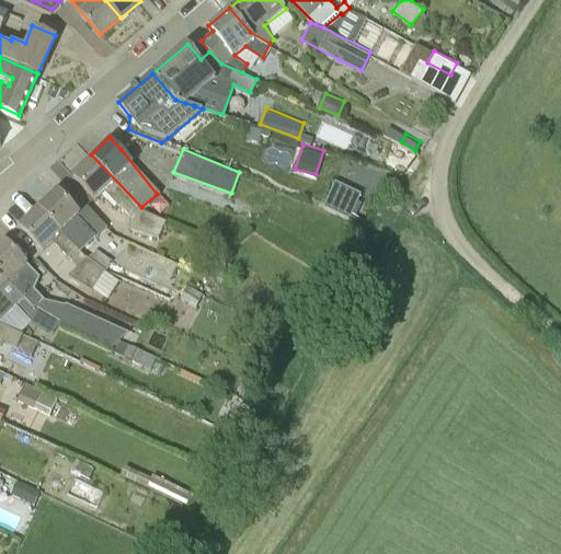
[(141,207),(91,154),(73,172),(95,196),(105,186),(132,214),(129,226),(160,235),(167,217),(141,207)]
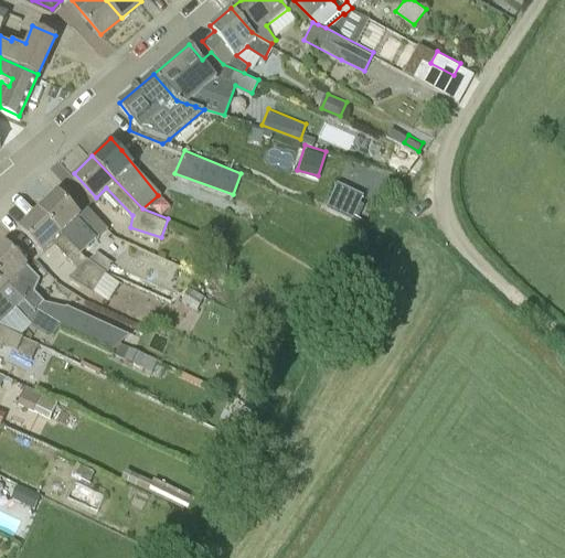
[(337,180),(326,206),(352,217),(364,192),(337,180)]
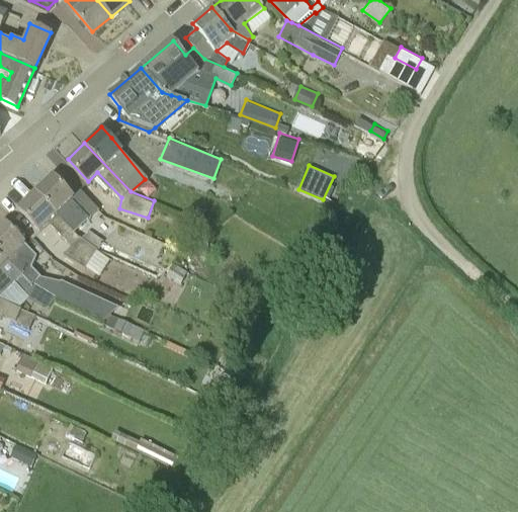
[(82,189),(75,196),(53,173),(35,189),(57,211),(71,199),(88,218),(98,208),(82,189)]
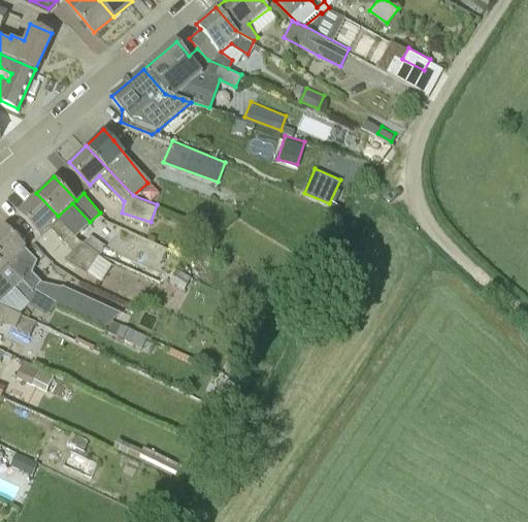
[(87,269),(99,251),(84,239),(81,240),(71,230),(58,216),(36,193),(20,210),(40,232),(48,225),(73,248),(66,256),(87,269)]
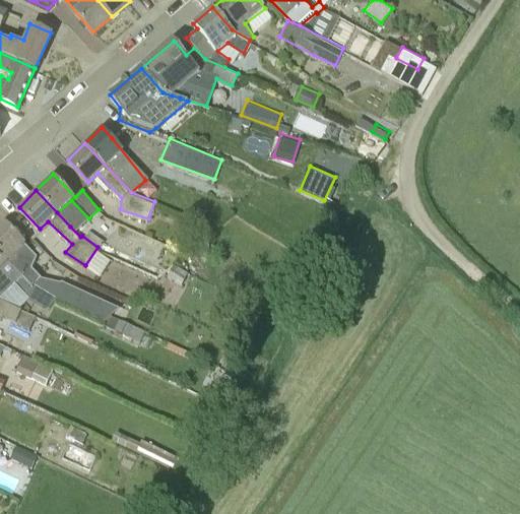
[(78,219),(70,227),(80,237),(82,236),(98,247),(156,273),(166,265),(105,239),(78,219)]
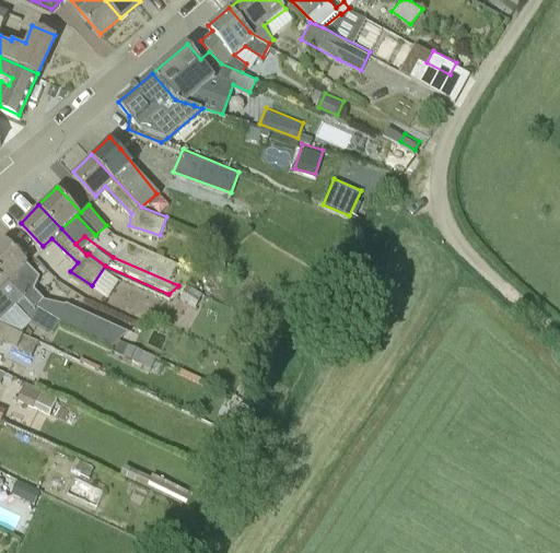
[(19,270),(28,262),(4,237),(0,242),(0,269),(35,306),(44,314),(59,320),(59,319),(60,318),(71,310),(53,289),(43,296),(19,270)]
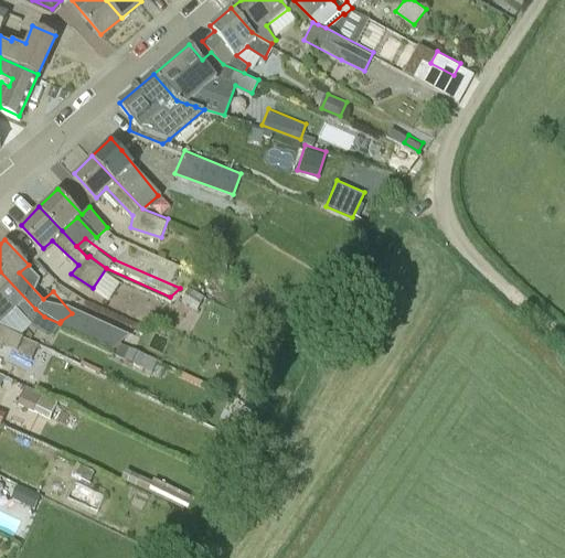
[(214,278),(230,277),(227,259),(212,260),(214,278)]
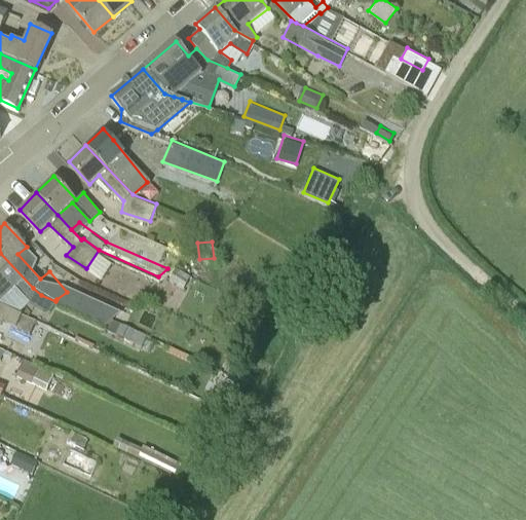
[(41,295),(33,288),(0,253),(0,298),(13,285),(24,295),(48,309),(55,301),(41,295)]
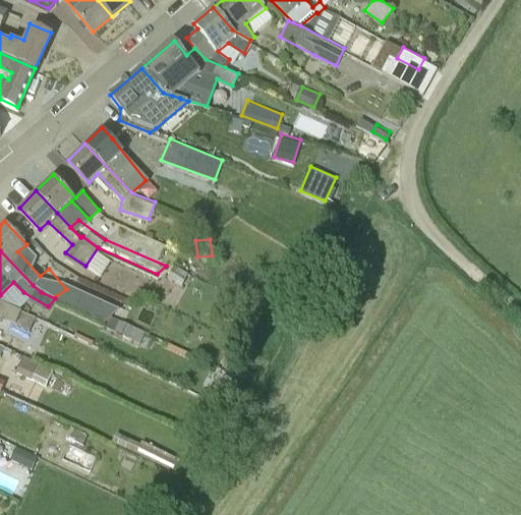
[(174,263),(167,275),(182,283),(189,271),(174,263)]
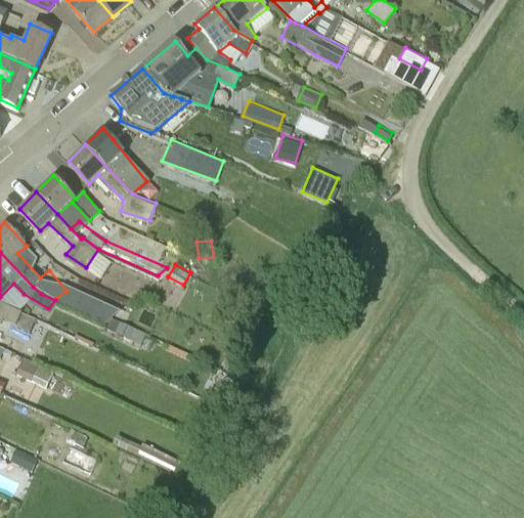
[(22,309),(0,298),(0,313),(29,327),(35,316),(22,309)]
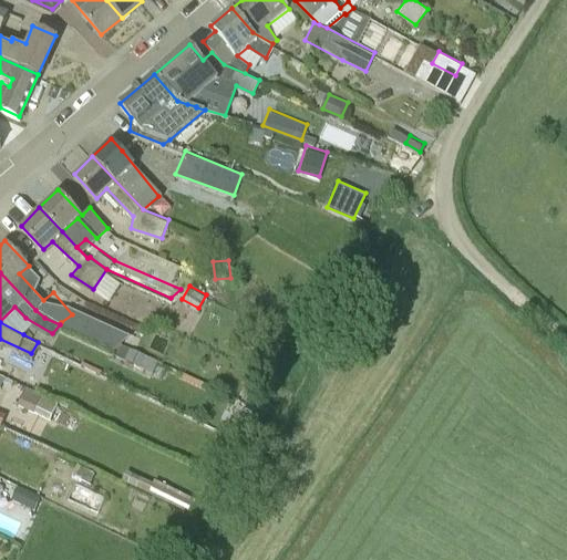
[(130,345),(121,341),(110,350),(124,356),(130,345)]
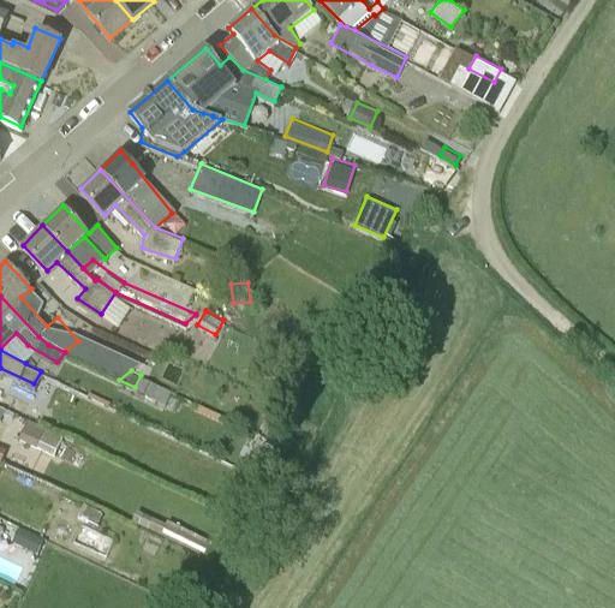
[(150,394),(156,382),(141,374),(141,375),(135,387),(150,394)]
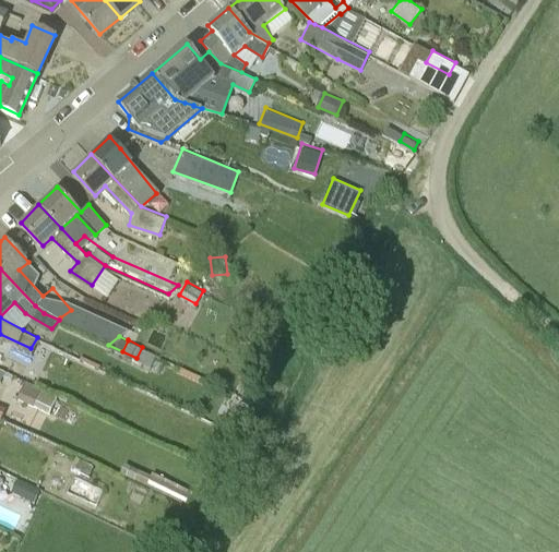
[(155,352),(142,347),(137,358),(150,364),(155,352)]
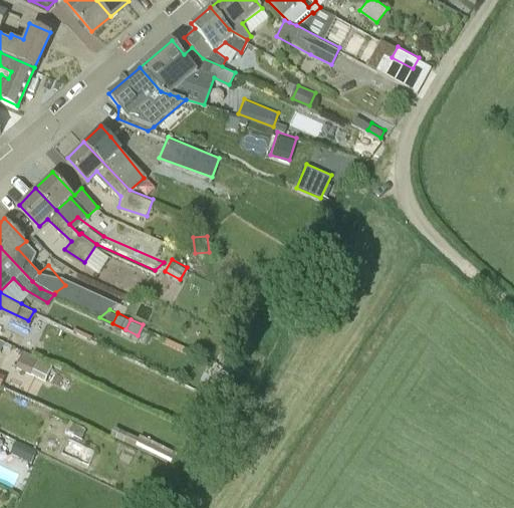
[(31,349),(36,340),(27,335),(22,344),(31,349)]
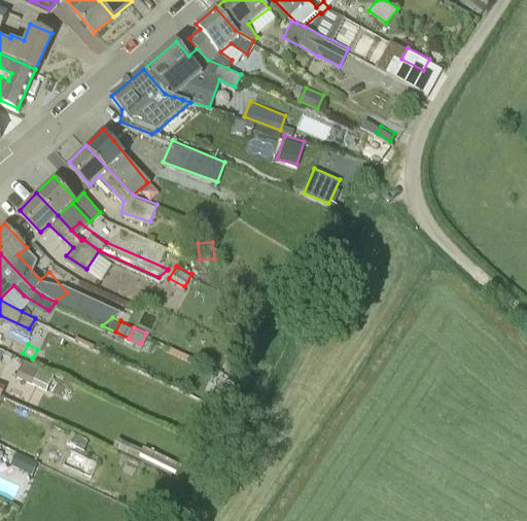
[(24,357),(15,374),(46,388),(54,372),(24,357)]
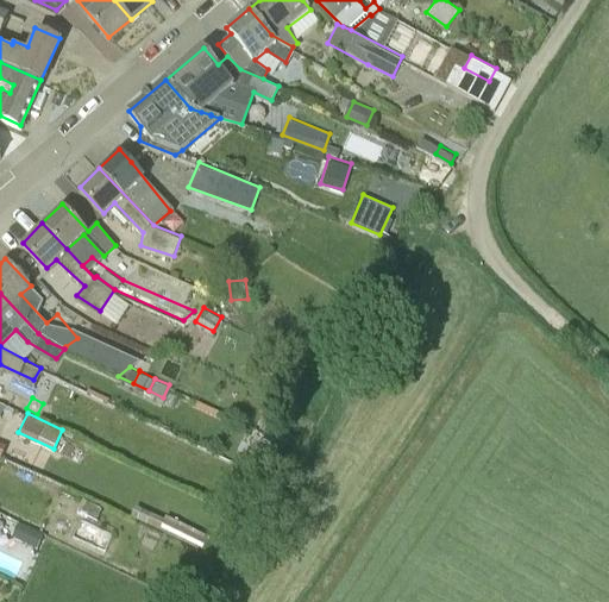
[(50,505),(74,516),(79,508),(95,516),(100,506),(60,486),(50,505)]
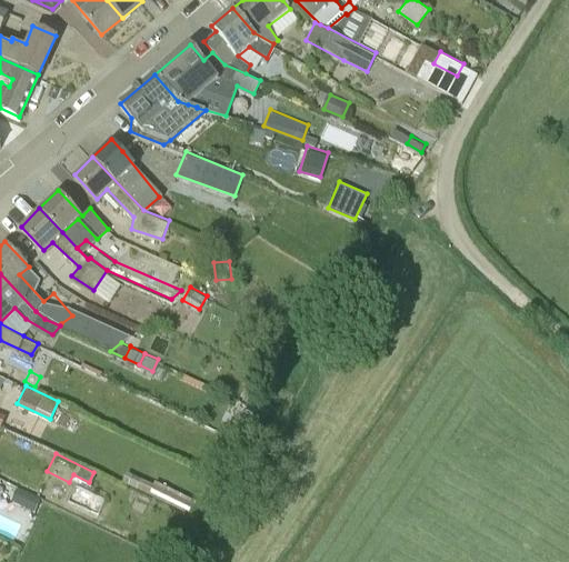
[(189,511),(196,498),(155,478),(148,492),(189,511)]
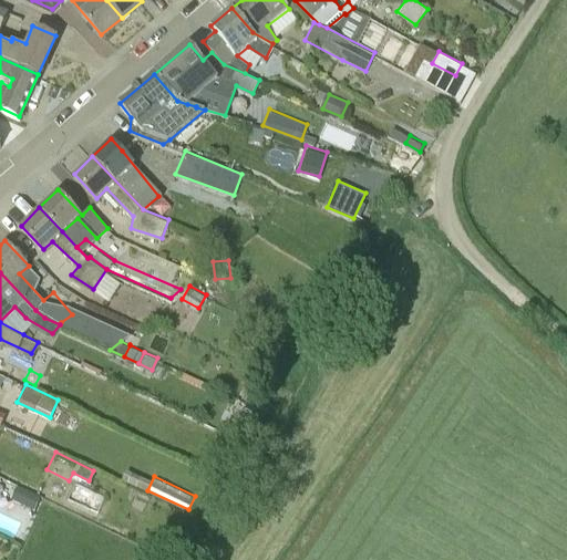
[(29,489),(22,501),(34,508),(41,495),(29,489)]
